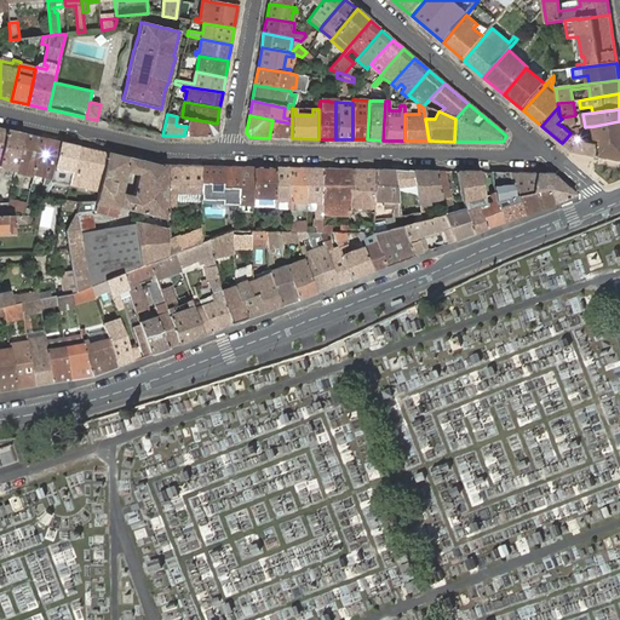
[(575,115),(561,118),(562,119),(569,126),(577,125),(575,115)]
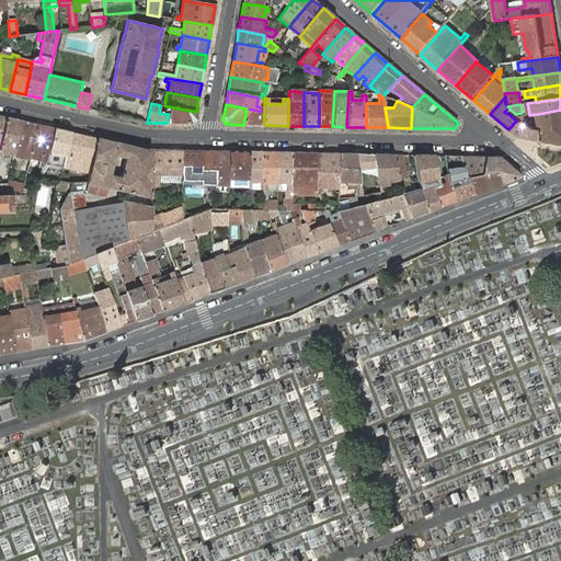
[(169,114),(167,123),(191,124),(195,121),(196,112),(167,106),(165,109),(169,110),(169,114)]
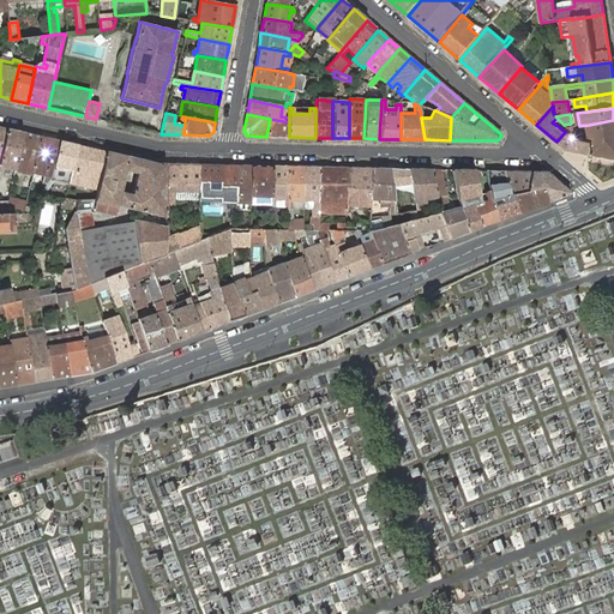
[(289,137),(289,122),(270,119),(266,137),(289,137)]
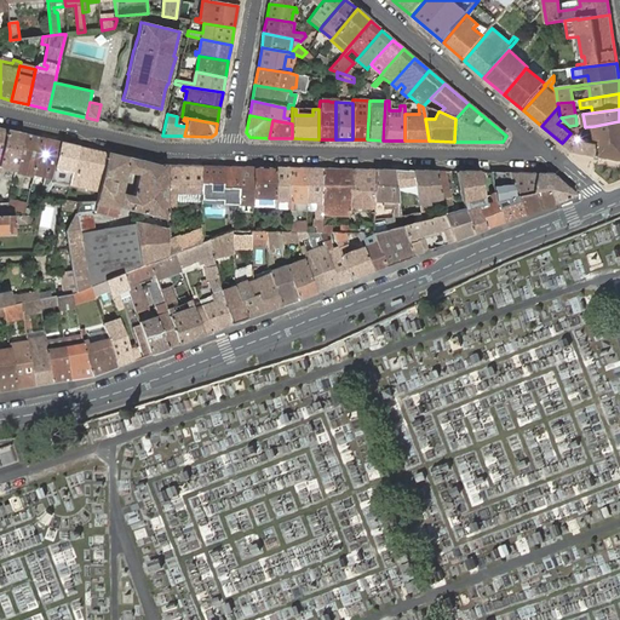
[(619,121),(595,126),(597,144),(598,145),(600,158),(619,161),(619,121)]
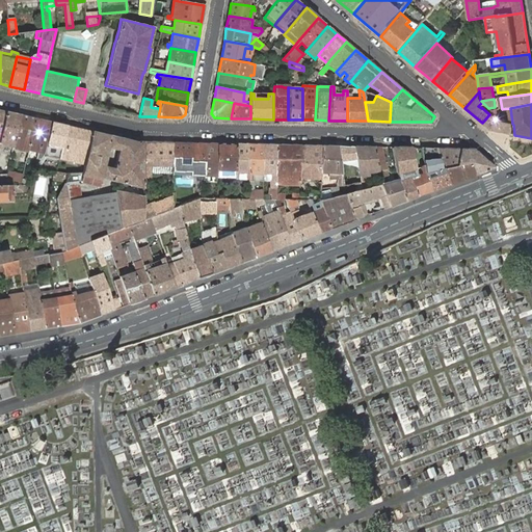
[(489,114),(482,123),(491,131),(514,135),(513,125),(512,124),(504,124),(493,111),(489,114)]
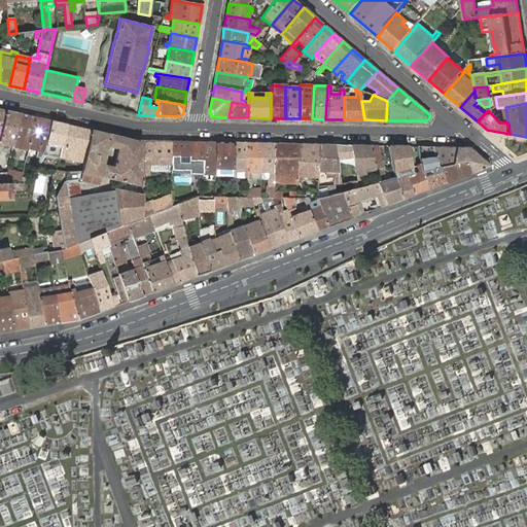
[(0,141),(13,145),(20,114),(6,111),(0,139),(0,141)]
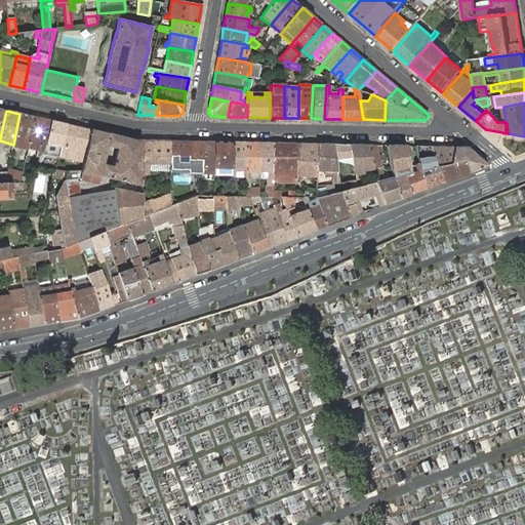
[(29,148),(36,117),(19,114),(13,145),(12,147),(29,150),(29,148)]
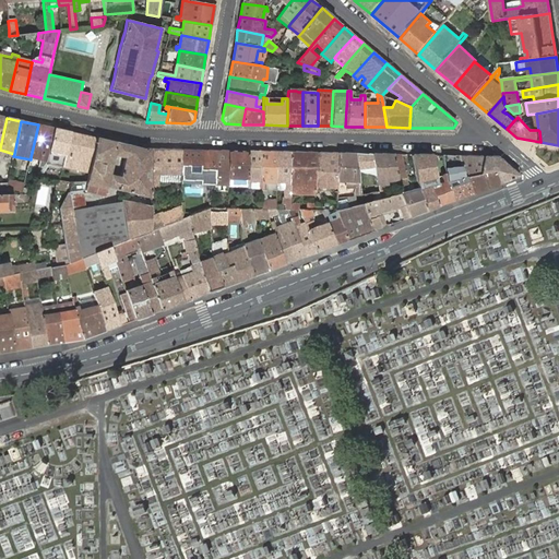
[(55,129),(38,125),(31,157),(39,159),(38,167),(43,168),(48,161),(48,158),(50,151),(55,129)]
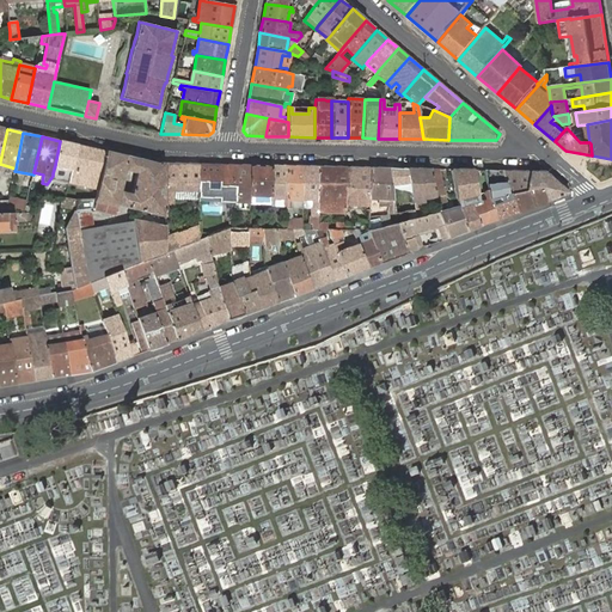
[(53,176),(51,179),(68,184),(69,182),(69,178),(78,145),(60,141),(55,165),(53,173),(53,176)]
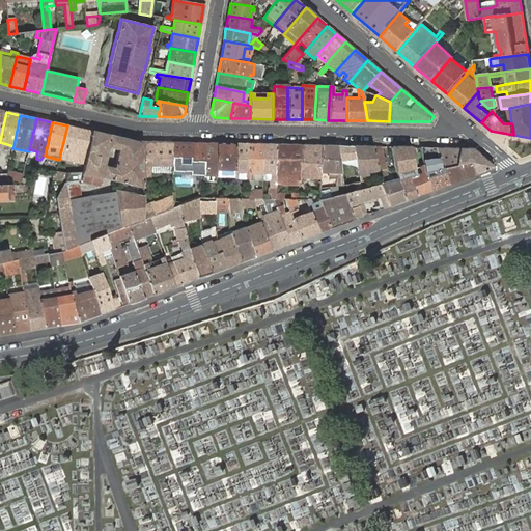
[(85,164),(92,132),(67,126),(60,155),(60,158),(85,164)]
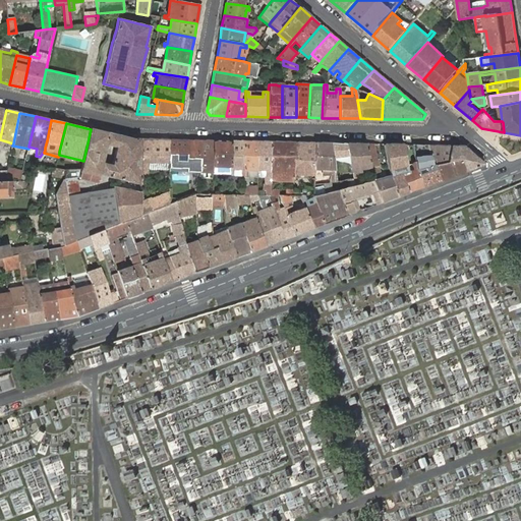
[(102,131),(91,129),(83,161),(81,170),(79,179),(98,183),(100,175),(104,176),(109,177),(112,166),(103,163),(107,146),(116,148),(119,135),(102,131)]
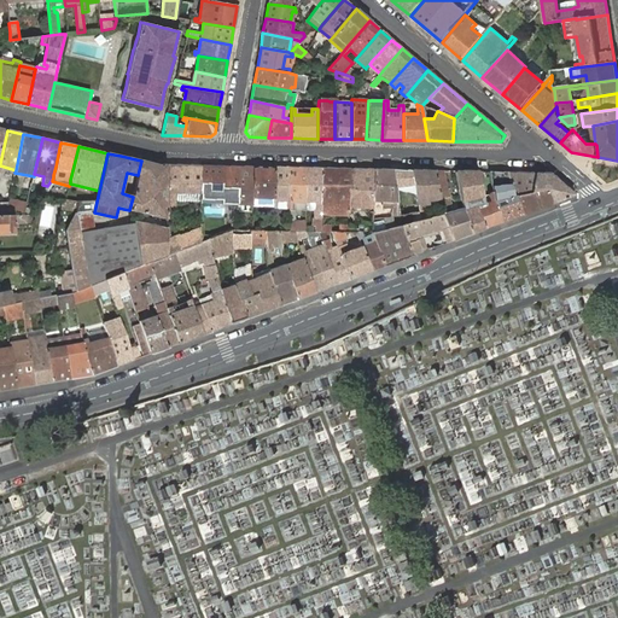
[(133,197),(129,210),(167,219),(167,199),(167,165),(157,165),(141,161),(138,175),(133,197)]
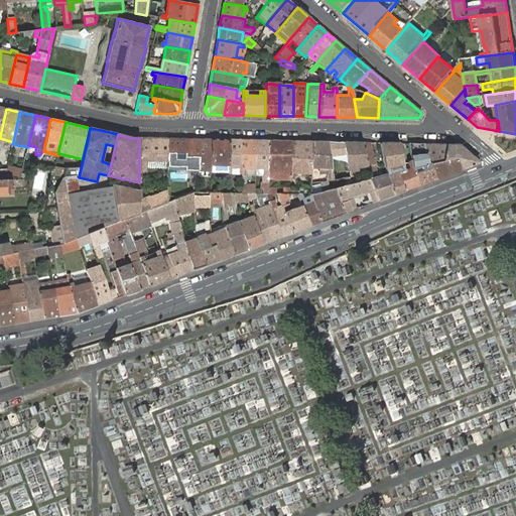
[(167,160),(167,138),(139,138),(139,166),(145,167),(145,160),(167,160)]
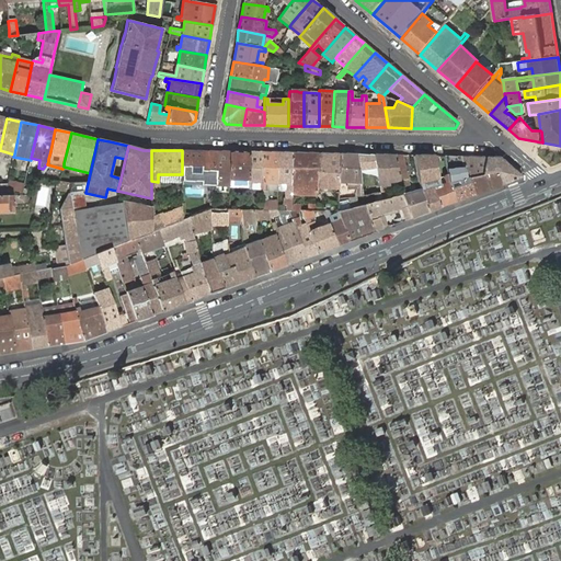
[(202,185),(202,151),(182,150),(182,174),(182,181),(198,181),(198,185),(202,185)]
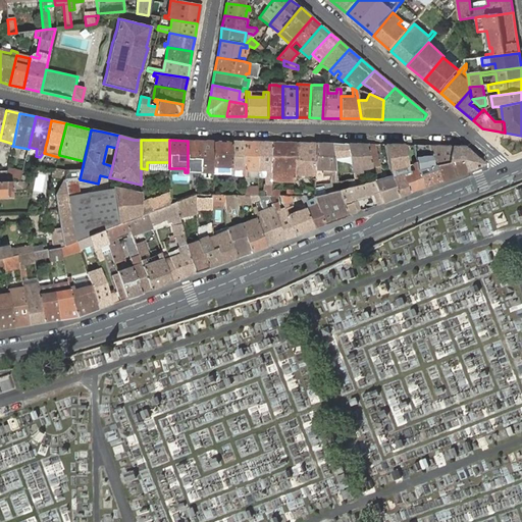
[(188,172),(200,172),(200,141),(188,141),(188,172)]
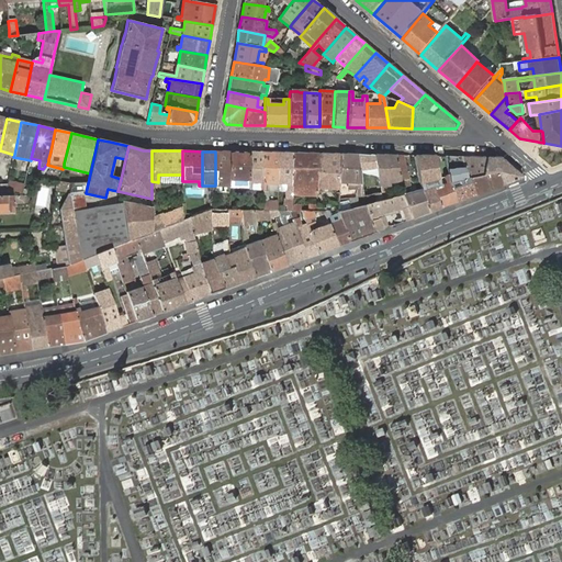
[(229,186),(229,179),(229,152),(215,152),(215,186),(229,186)]
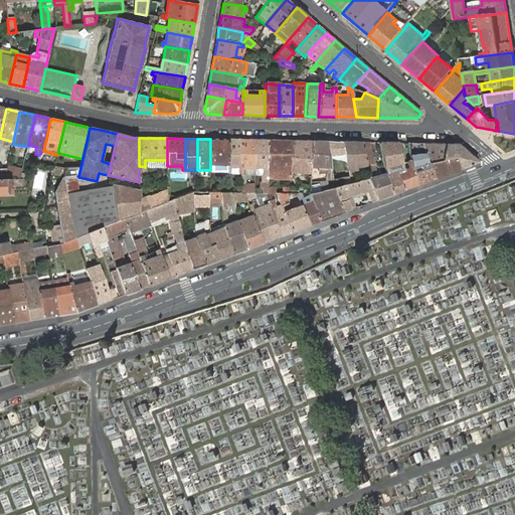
[(227,171),(228,140),(210,139),(210,164),(210,170),(210,171),(227,171)]
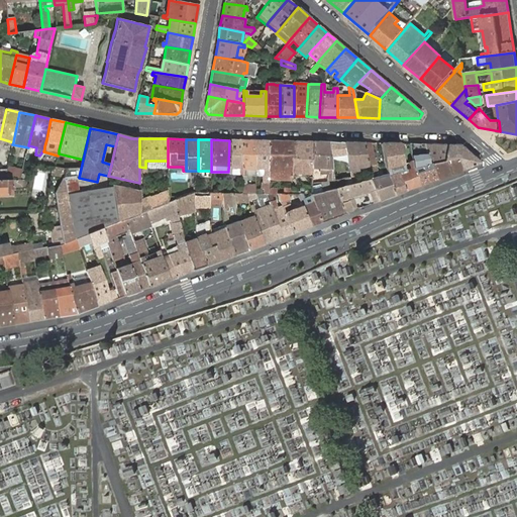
[(241,172),(241,140),(229,140),(228,172),(228,174),(241,174),(241,172)]
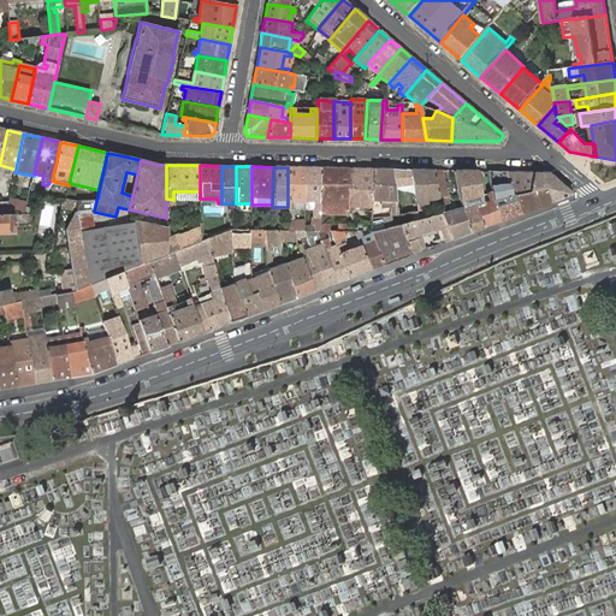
[(304,202),(304,167),(288,167),(288,205),(288,213),(292,213),(294,209),(304,209),(304,202)]
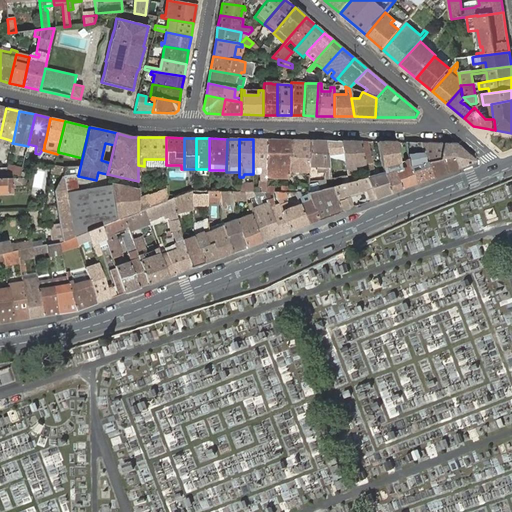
[(266,176),(267,139),(253,139),(253,168),(259,168),(259,174),(259,180),(262,180),(261,186),(265,186),(266,178),(266,176)]
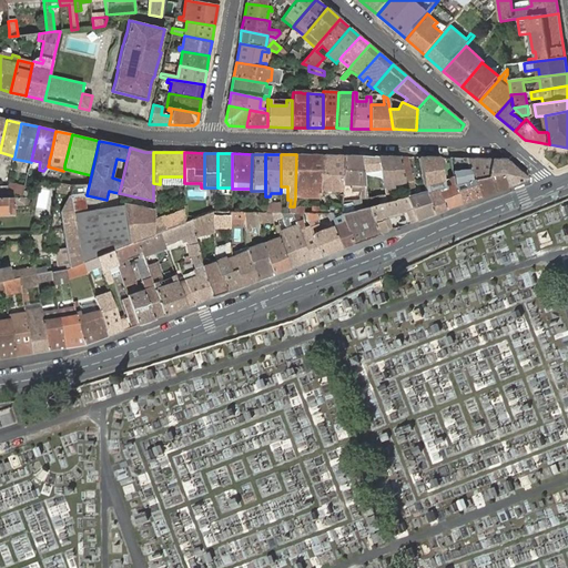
[(321,190),(321,155),(296,154),(295,195),(320,196),(320,194),(321,190)]
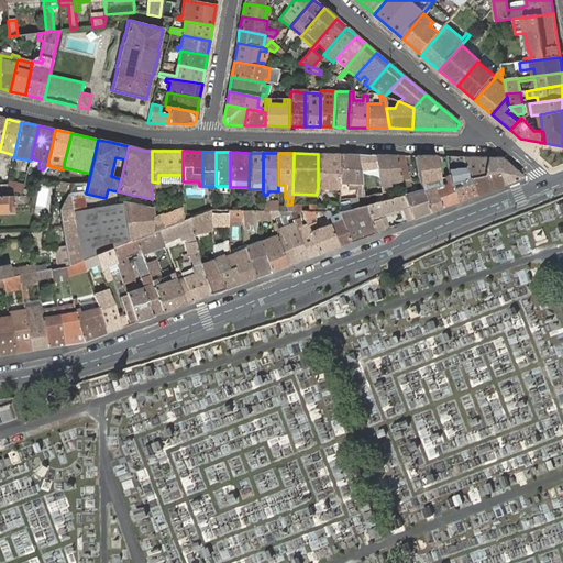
[(340,155),(318,154),(318,188),(339,188),(339,187),(339,183),(340,155)]
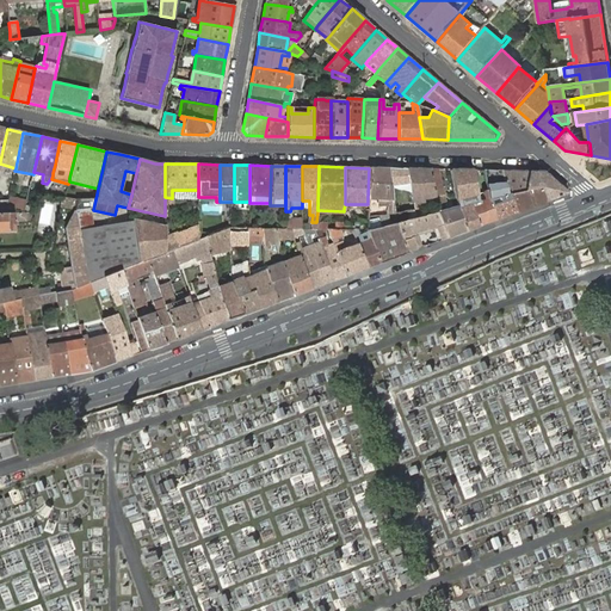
[(387,204),(387,214),(388,214),(395,214),(387,168),(369,168),(368,198),(378,198),(378,204),(387,204)]
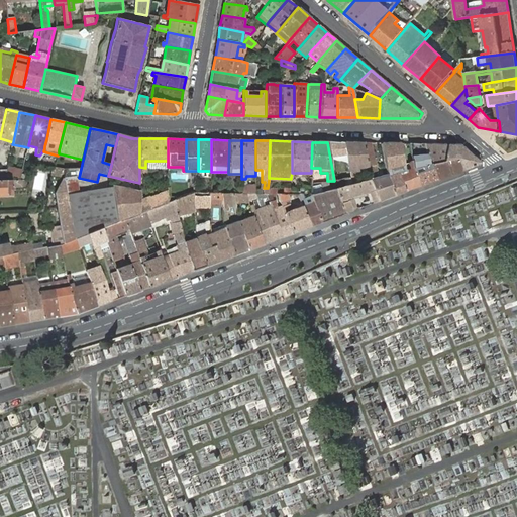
[(344,142),(349,171),(350,178),(357,176),(369,175),(363,142),(344,142)]
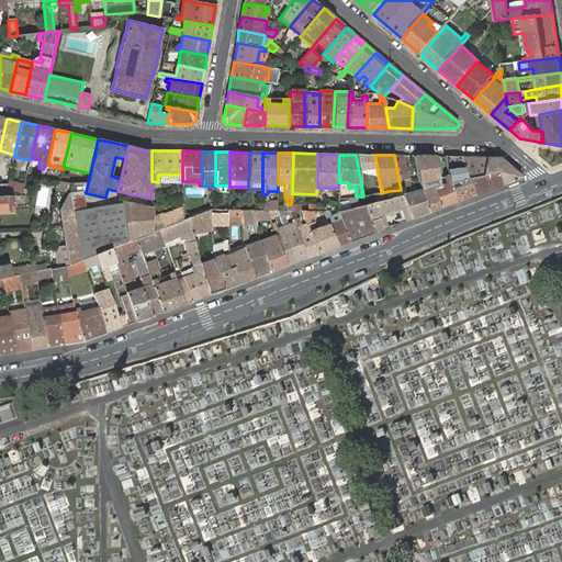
[(401,190),(402,195),(412,218),(429,212),(420,190),(408,193),(406,186),(408,186),(403,156),(394,155),(401,190)]
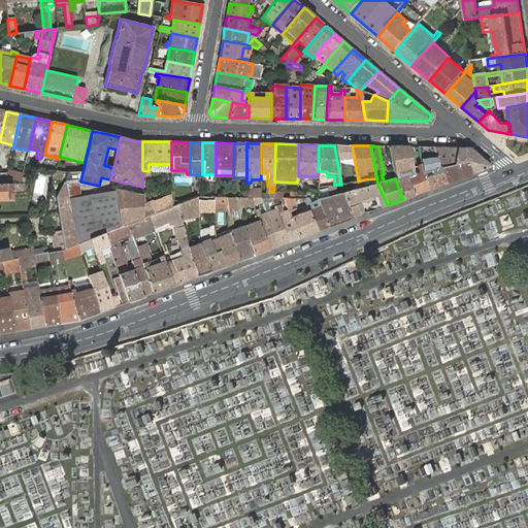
[(395,178),(403,199),(413,195),(406,176),(413,174),(410,162),(407,146),(389,146),(395,178)]
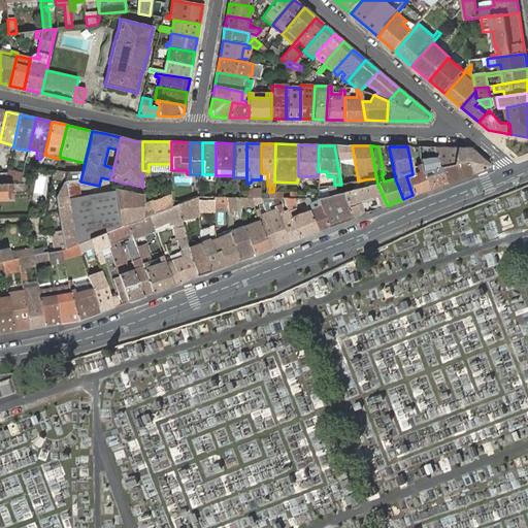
[(422,169),(428,190),(444,184),(439,168),(439,167),(437,168),(433,147),(417,146),(421,165),(422,169)]
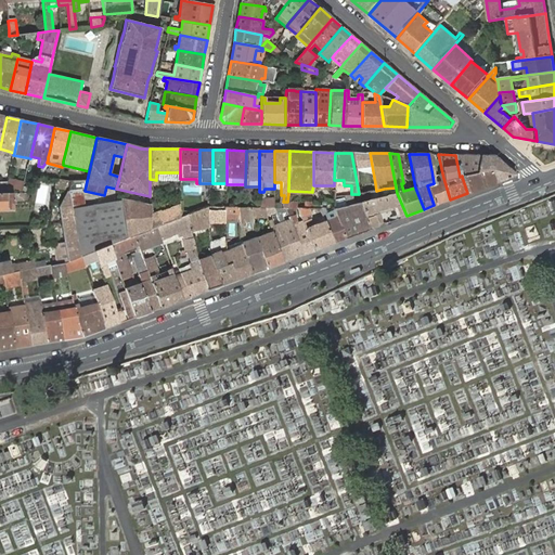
[(480,155),(455,155),(460,177),(462,176),(462,177),(476,173),(480,155)]
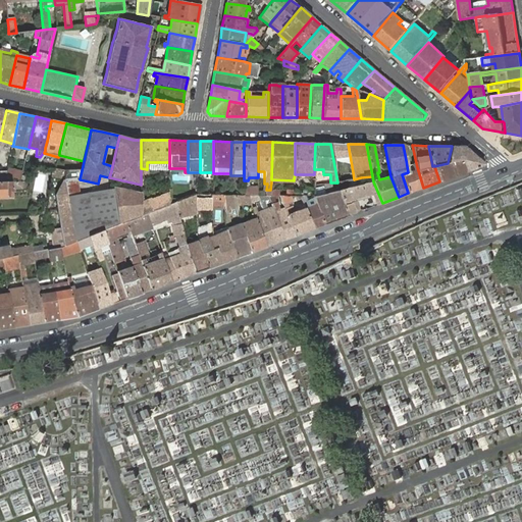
[(463,147),(452,146),(448,163),(462,158),(467,171),(483,165),(483,164),(463,147)]
